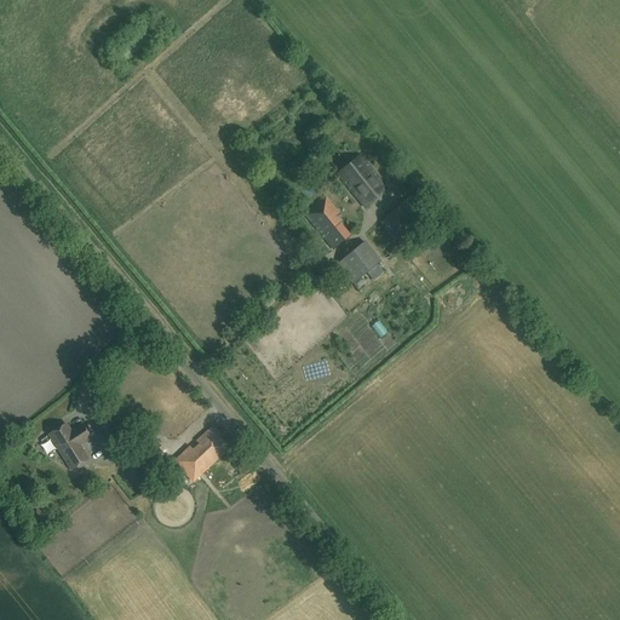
[(363,207),(386,189),(360,155),(337,173),(363,207)]
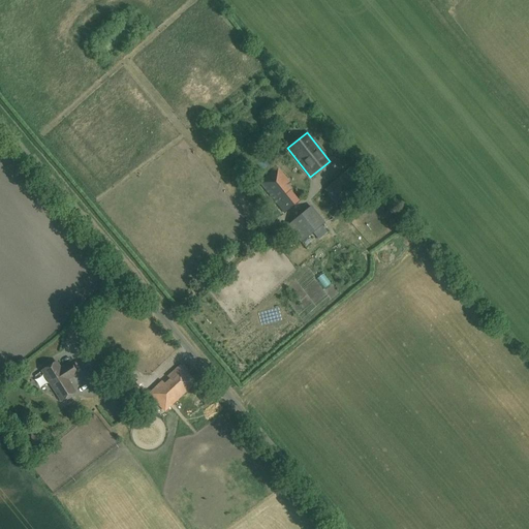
[(283,213),(298,201),(285,186),(289,182),(278,167),(258,183),(283,213)]
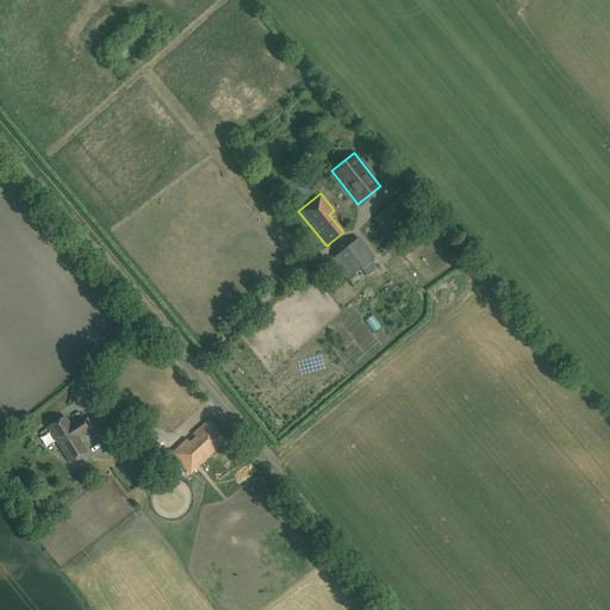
[(417,215),(402,195),(373,219),(388,238),(417,215)]
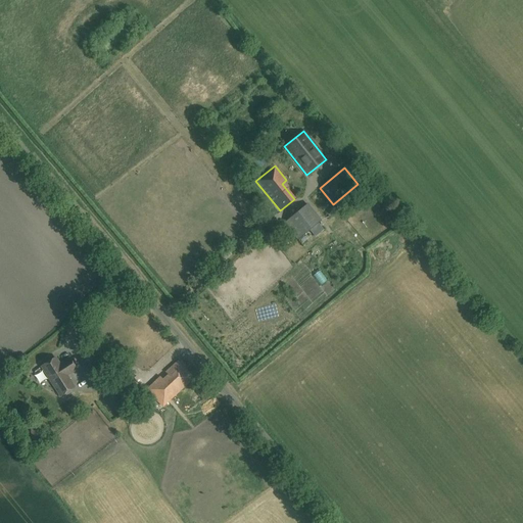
[(297,240),(321,222),(307,204),(284,223),(297,240)]
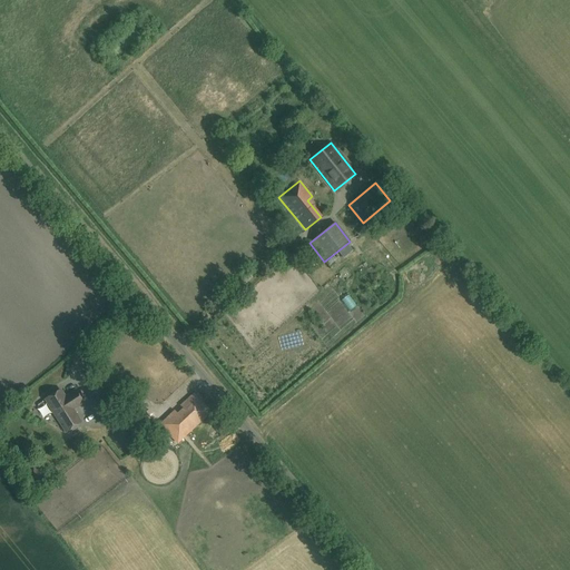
[(67,404),(79,396),(75,391),(69,394),(69,395),(66,397),(60,390),(45,400),(57,419),(65,414),(67,404)]
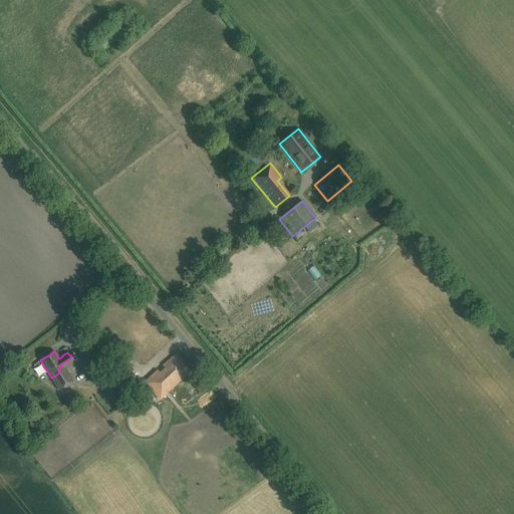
[(160,400),(190,370),(175,354),(163,365),(166,369),(162,374),(157,370),(144,383),(160,400)]
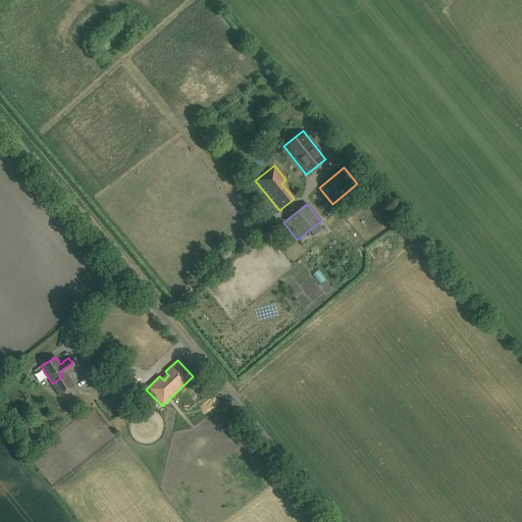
[(59,379),(52,383),(60,396),(74,386),(65,373),(69,371),(70,372),(75,369),(72,363),(61,370),(59,379)]
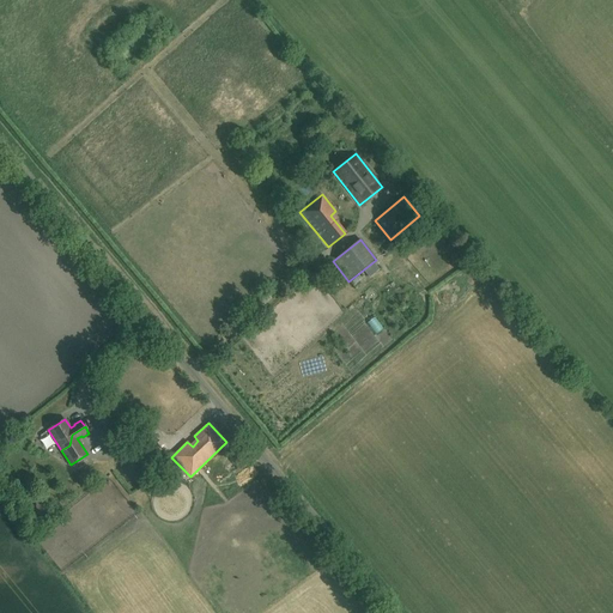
[(149,462),(161,455),(151,438),(138,445),(149,462)]
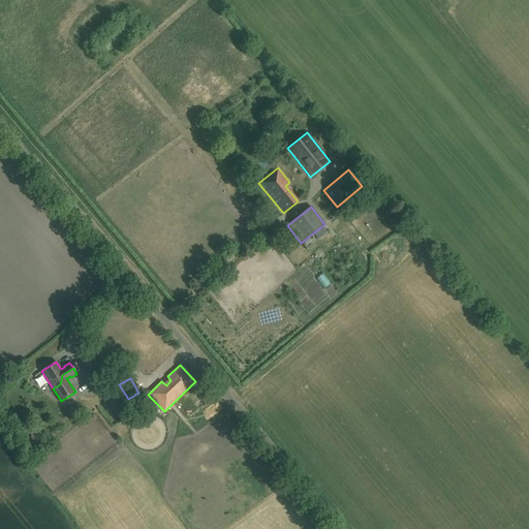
[(42,447),(42,434),(31,435),(31,447),(42,447)]
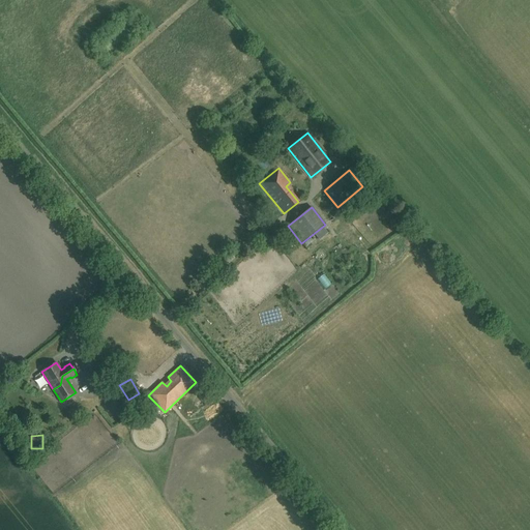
All buildings are outlined.
